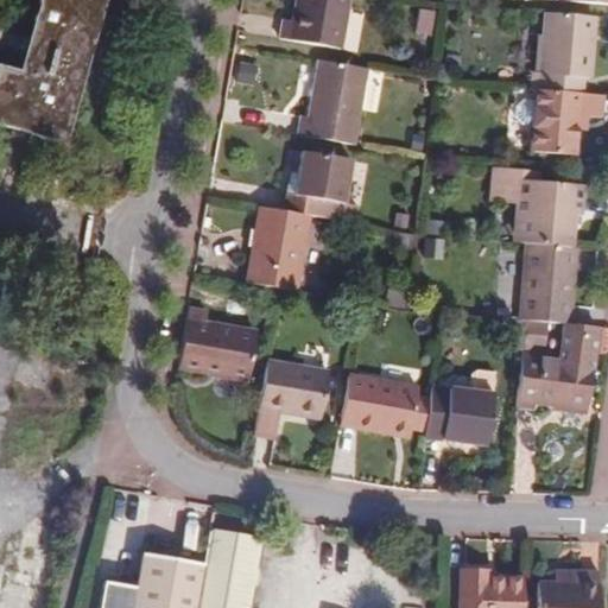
[(107,0),(43,0),(26,71),(2,67),(0,74),(0,125),(68,144),(107,0)]
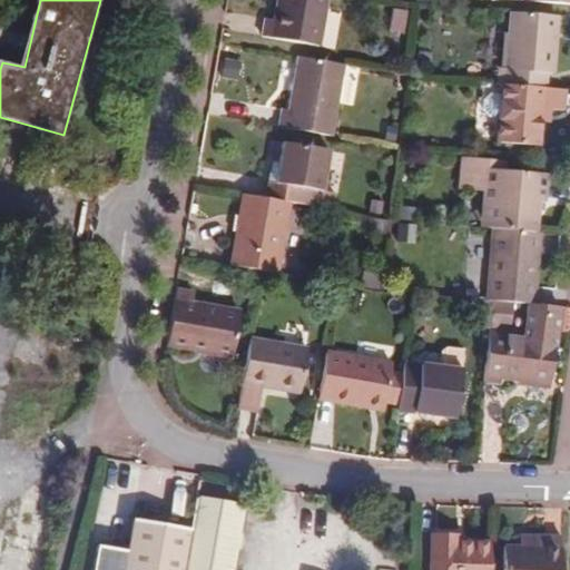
[(315,45),(323,0),(276,0),(274,17),(265,16),(261,35),(315,45)]
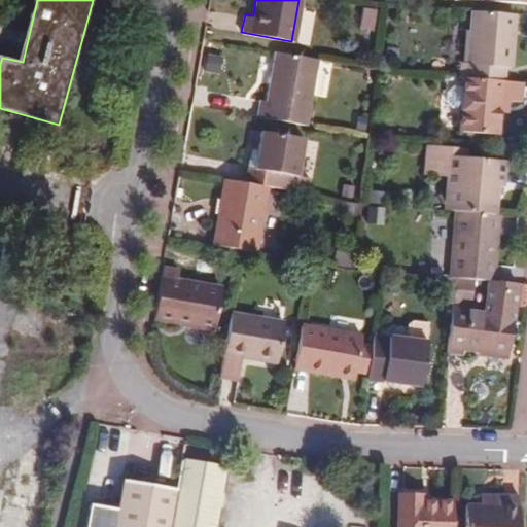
[(378,8),(366,7),(363,29),(375,30),(378,8)]
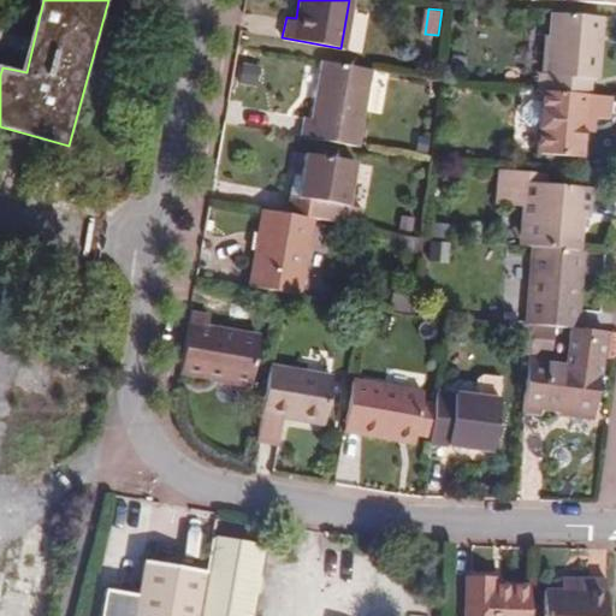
[(602,17),(550,12),(545,72),(538,71),(535,89),(540,89),(588,93),(590,78),(597,78),(602,17)]
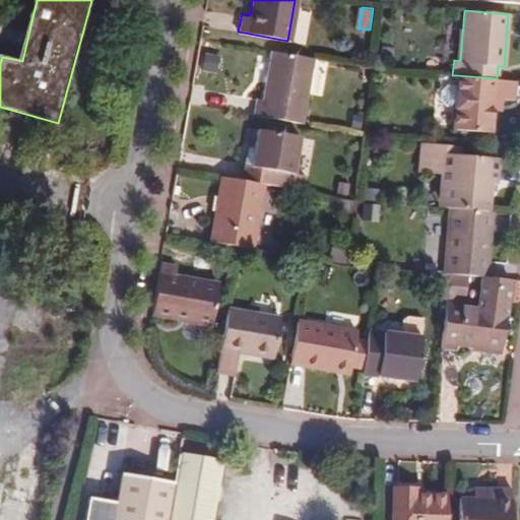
[(305,123),(315,60),(270,51),(263,98),(256,96),(254,115),(305,123)]
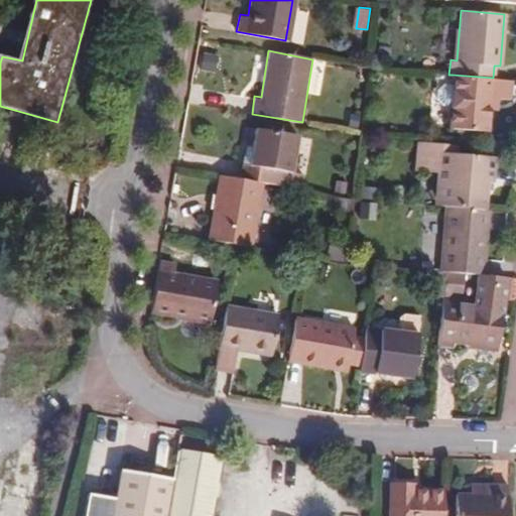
[(493,78),(453,75),(447,126),(463,129),(463,135),(482,136),(483,130),(486,130),(488,107),(489,97),(497,97),(499,79),(493,78)]
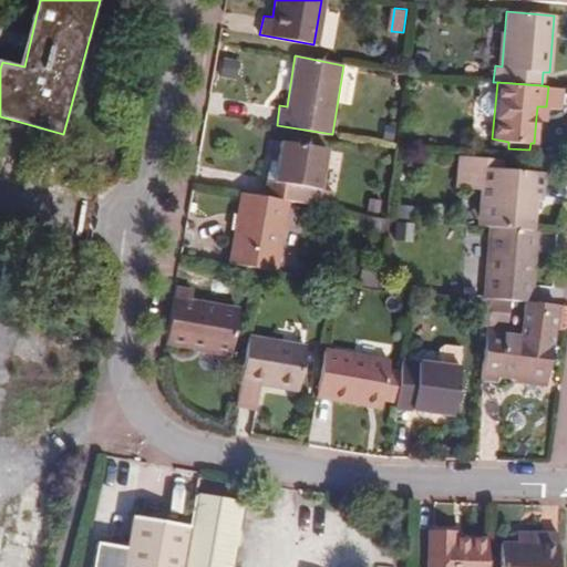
[(537,106),(536,117),(546,119),(546,106),(537,106)]
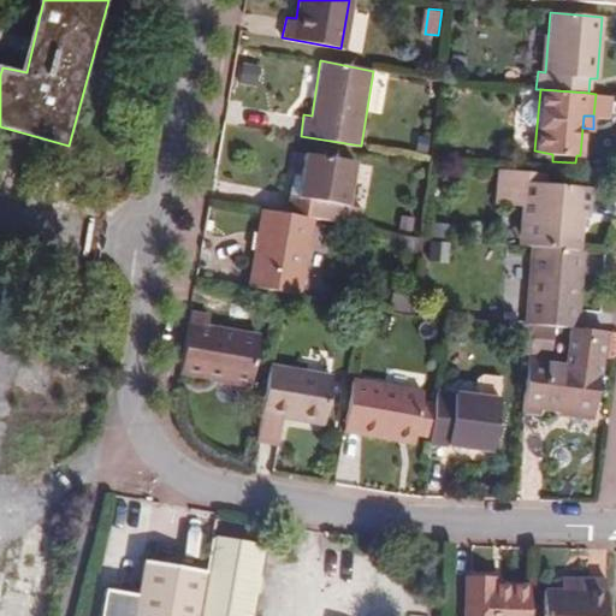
[(309,215),(355,224),(357,203),(345,201),(353,159),(301,150),(297,176),(295,195),(286,194),(284,212),(309,215)]
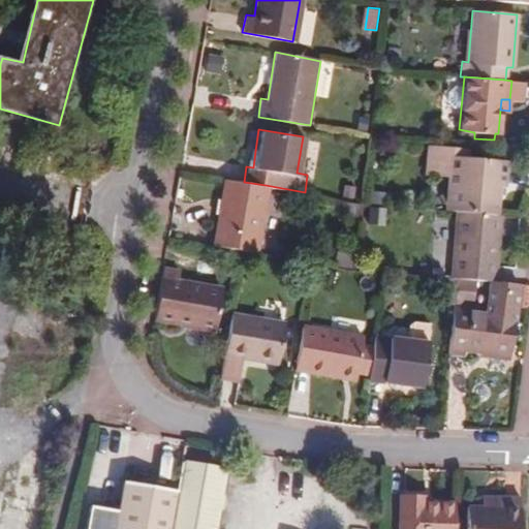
[(450,188),(457,189),(463,189),(462,211),(496,214),(497,192),(498,185),(504,185),(506,159),(467,155),(468,148),(431,145),(428,175),(452,177),(450,188)]
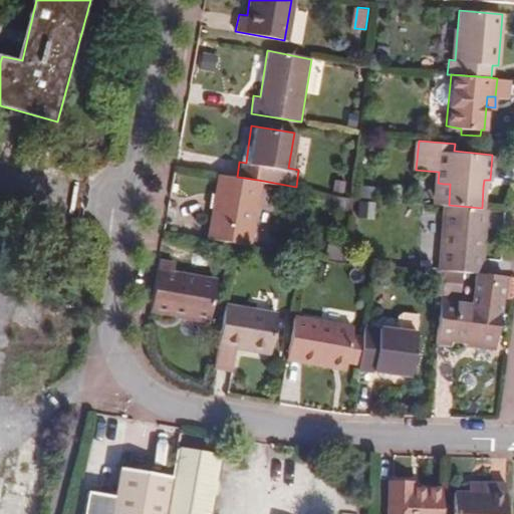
[(246,163),(248,147),(241,147),(239,162),(246,163)]
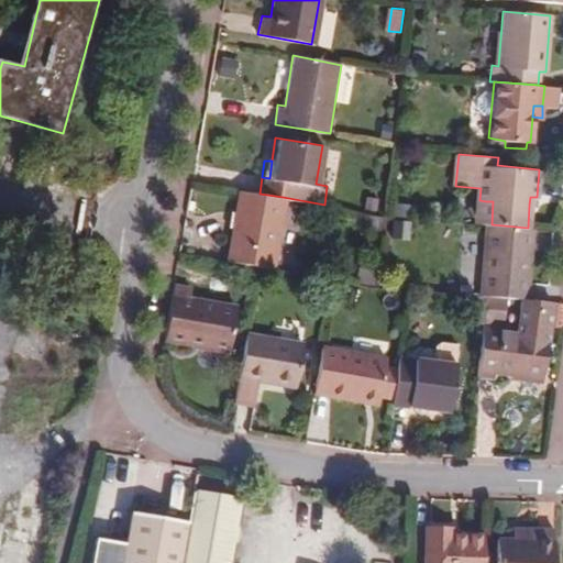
[(269,267),(283,197),(260,194),(236,190),(232,214),(238,214),(233,244),(228,244),(225,261),(256,266),(269,267)]
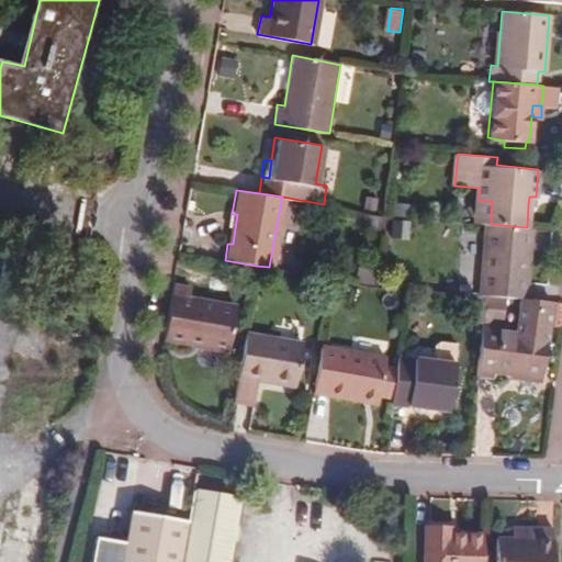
[(367,192),(349,190),(348,204),(366,206),(367,192)]
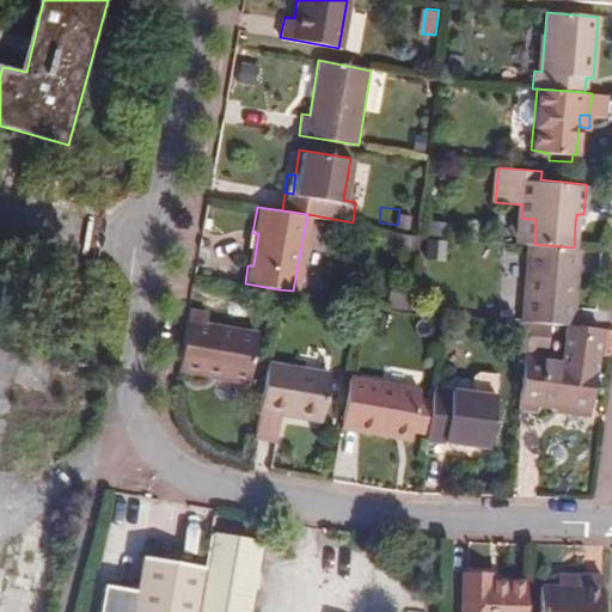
[(528,219),(525,244),(527,244),(534,244),(536,219),(528,219)]
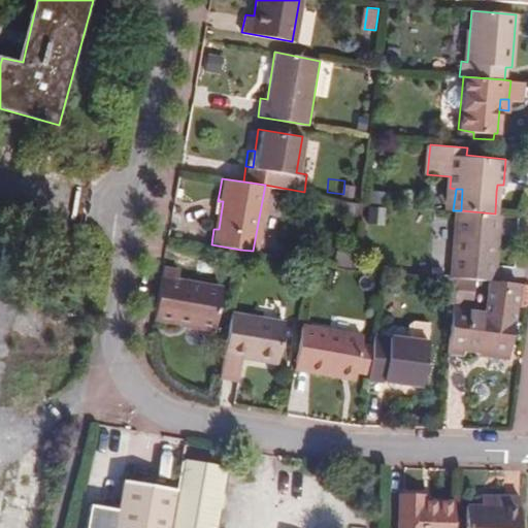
[(223,201),(218,201),(213,229),(219,229),(223,201)]
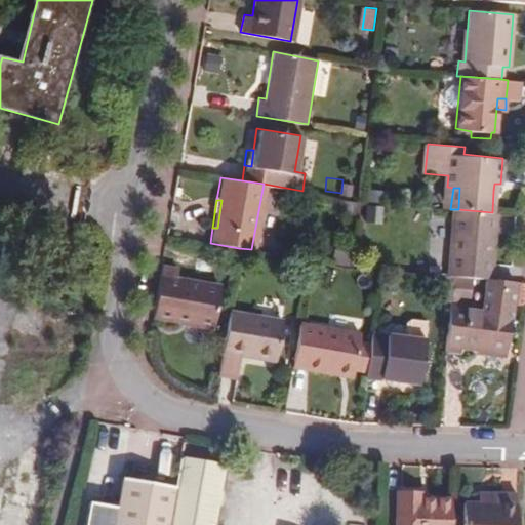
[(492,279),(497,213),(492,212),(458,209),(452,209),(447,275),(453,275),(470,277),(486,279),(492,279)]
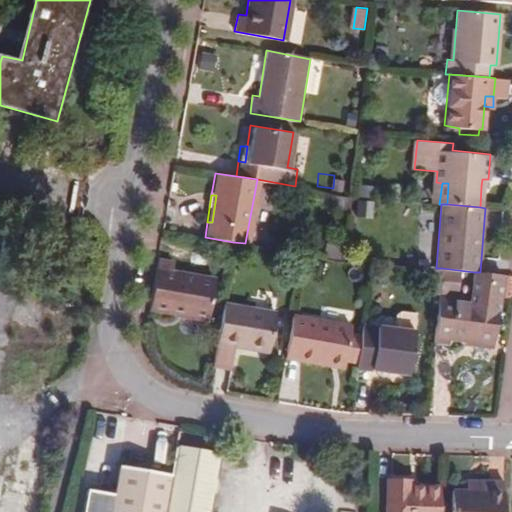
[(174,261),(156,258),(152,280),(148,308),(207,318),(214,281),(172,271),(174,261)]
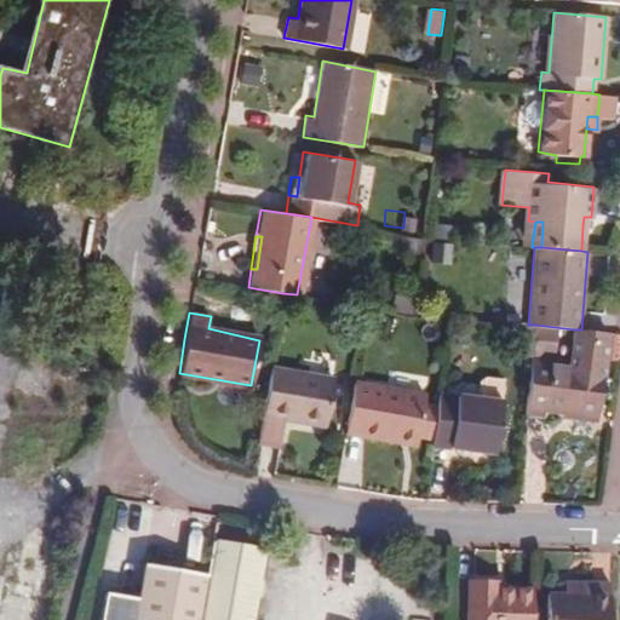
[(555,327),(535,325),(535,329),(533,350),(533,354),(551,356),(555,327)]
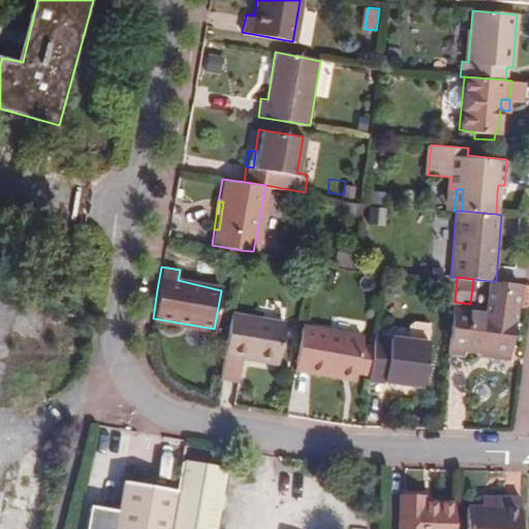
[(455,299),(457,281),(442,279),(440,297),(455,299)]
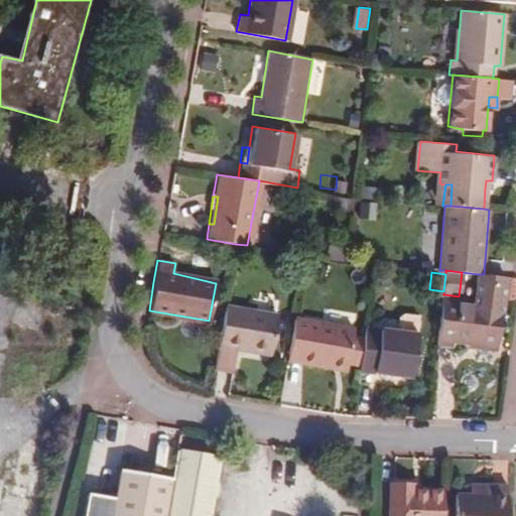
[(506,276),(502,276),(484,274),(478,274),(475,298),(459,296),(443,294),(436,344),(453,346),(454,341),(497,347),(506,276)]
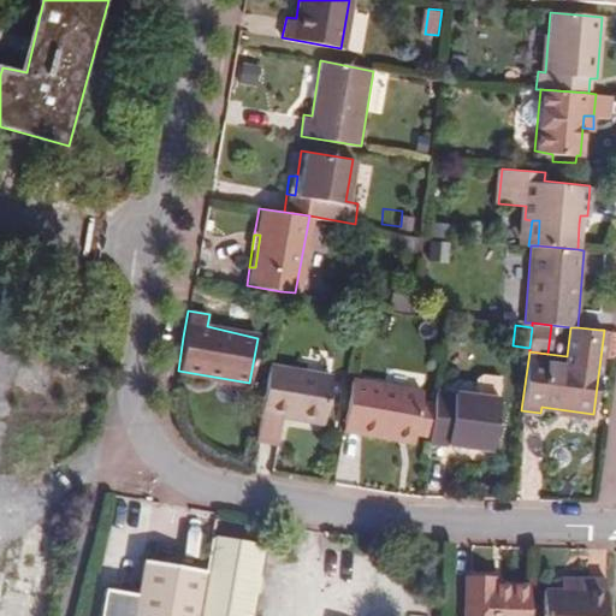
[(330,375),(268,366),(255,440),(277,443),(280,416),(323,424),(330,375)]
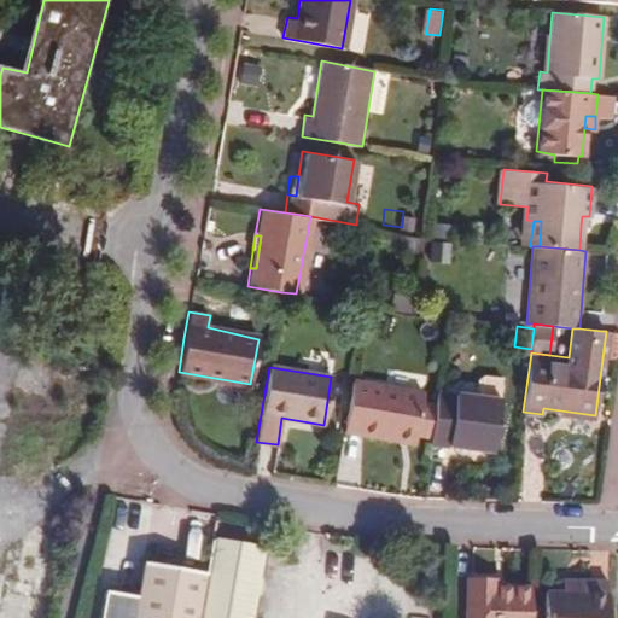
[(424,389),(353,378),(343,433),(397,439),(398,431),(418,433),(424,400),(424,389)]
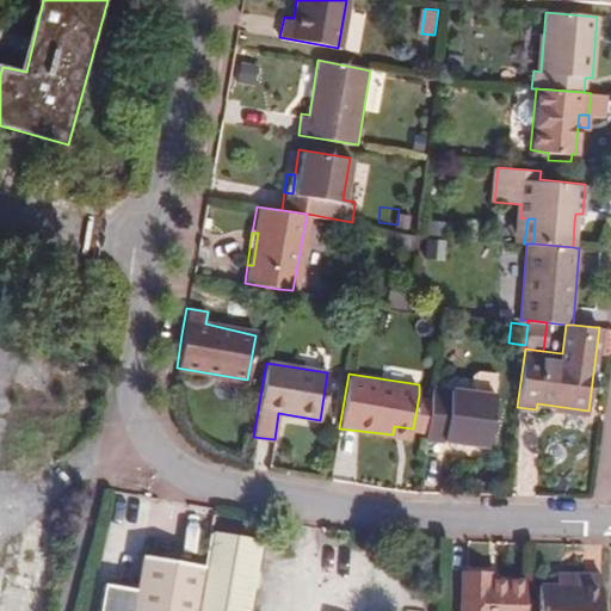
[(495,394),(433,387),(431,397),(427,432),(427,438),(489,445),(495,394)]
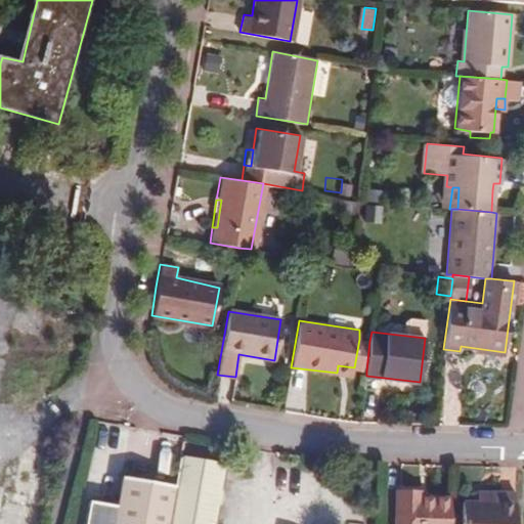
[(366,370),(369,341),(359,339),(354,367),(366,370)]
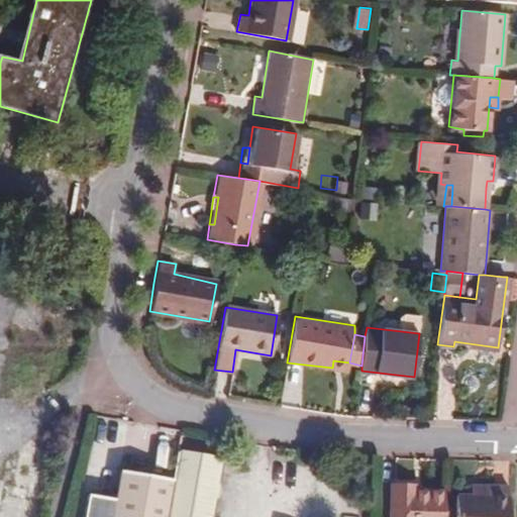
[(333,360),(332,368),(348,371),(349,363),(333,360)]
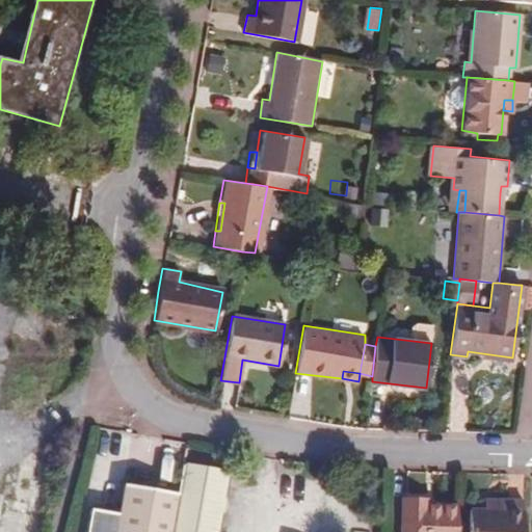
[(214,531),(224,472),(181,463),(176,494),(118,484),(110,531),(214,531)]
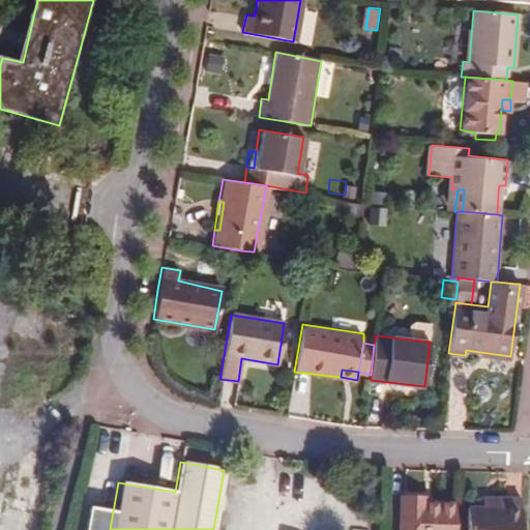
[(452,529),(453,504),(422,503),(422,497),(400,497),(399,529),(452,529)]
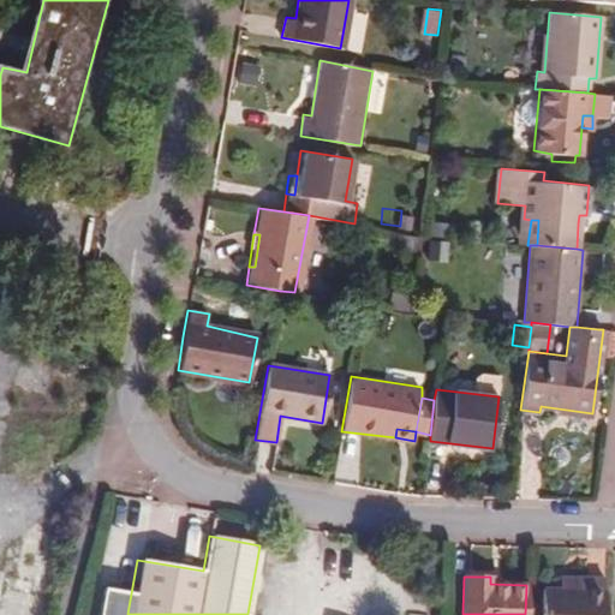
[(578,590),(578,579),(557,578),(557,590),(578,590)]
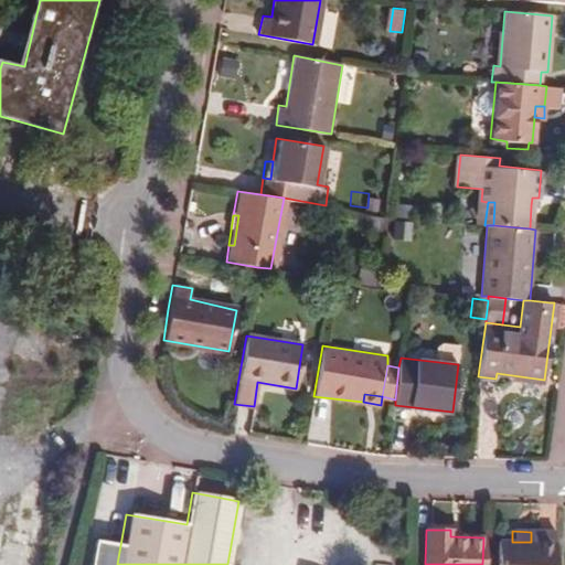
[(554,564),(555,532),(531,532),(531,542),(512,542),(497,542),(496,564),(554,564)]
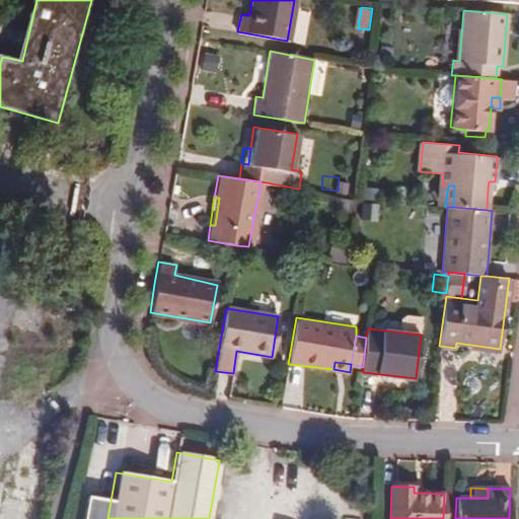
All buildings are outlined.
